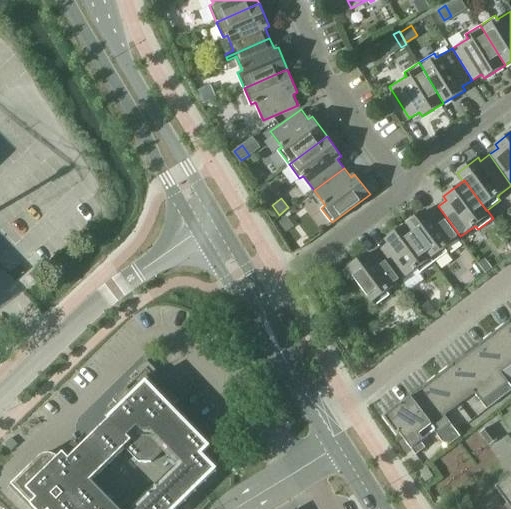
[(426,209),(406,224),(435,262),(449,251),(446,247),(460,236),(438,206),(429,213),(426,209)]
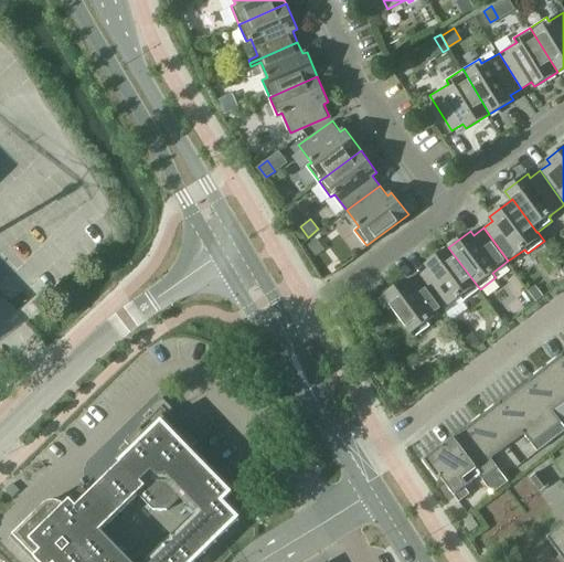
[(318,237),(309,244),(317,254),(326,247),(318,237)]
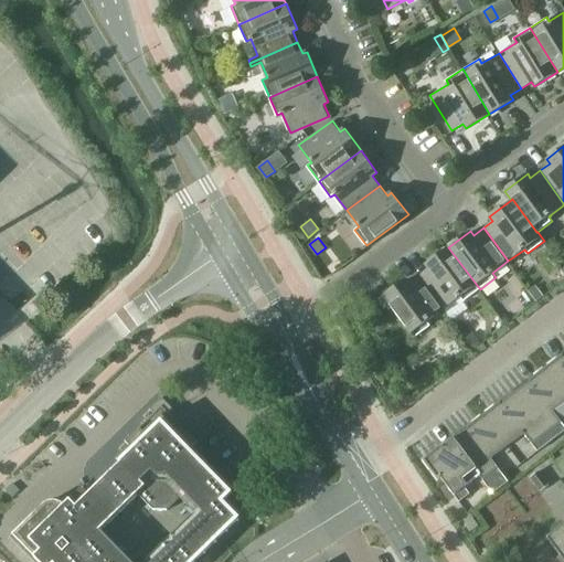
[(428,267),(419,274),(445,308),(461,296),(465,300),(480,289),(448,247),(426,264),(428,267)]
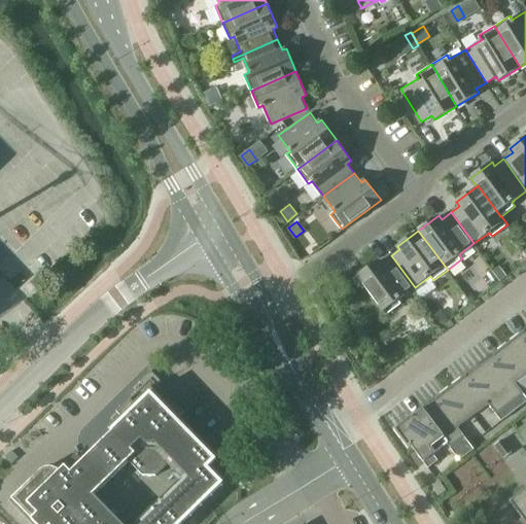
[(415,287),(391,255),(382,263),(379,259),(358,275),(387,314),(402,303),(399,299),(415,287)]
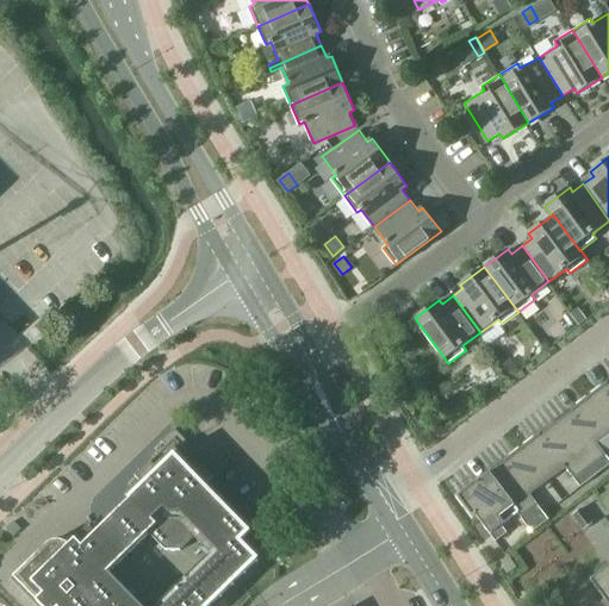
[(579,306),(572,312),(580,323),(588,317),(579,306)]
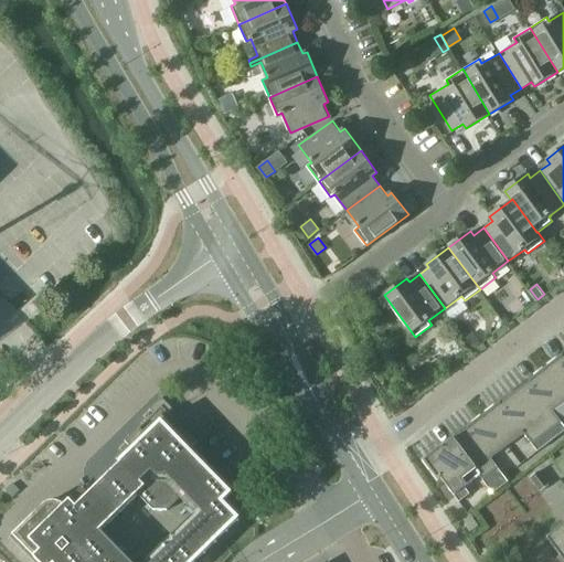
[(41,293),(32,300),(38,307),(48,298),(41,293)]
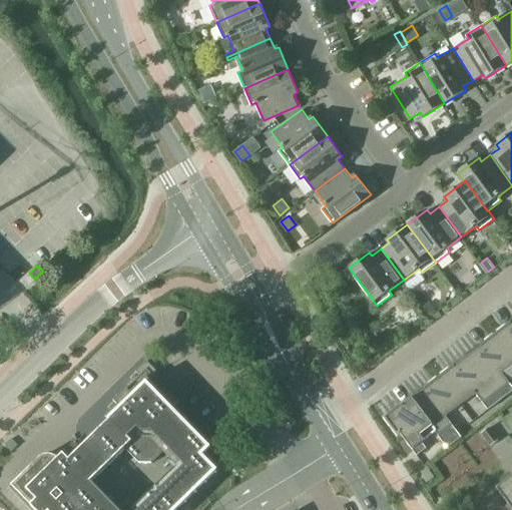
[(429,300),(422,305),(427,312),(434,307),(429,300)]
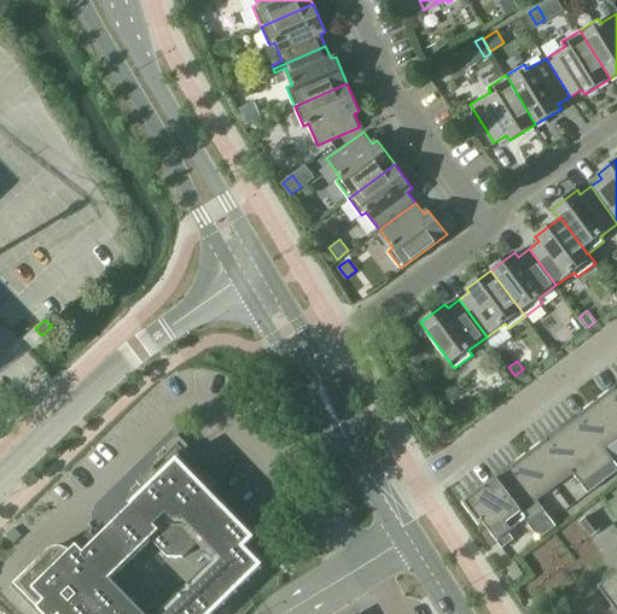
[(616,386),(598,399),(616,424),(616,386)]
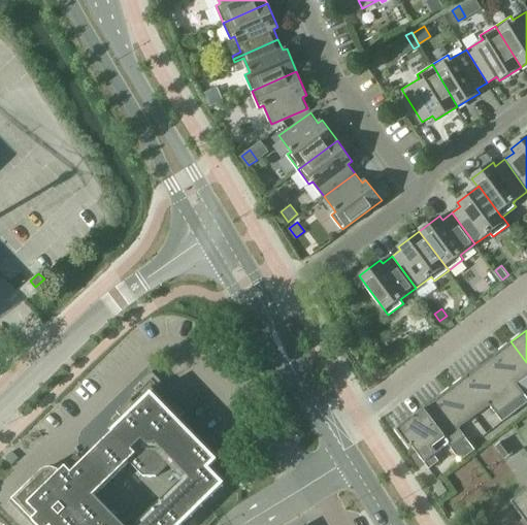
[(526,395),(518,383),(526,375),(526,362),(511,341),(495,353),(496,354),(483,364),(517,409),(526,402),(526,395)]
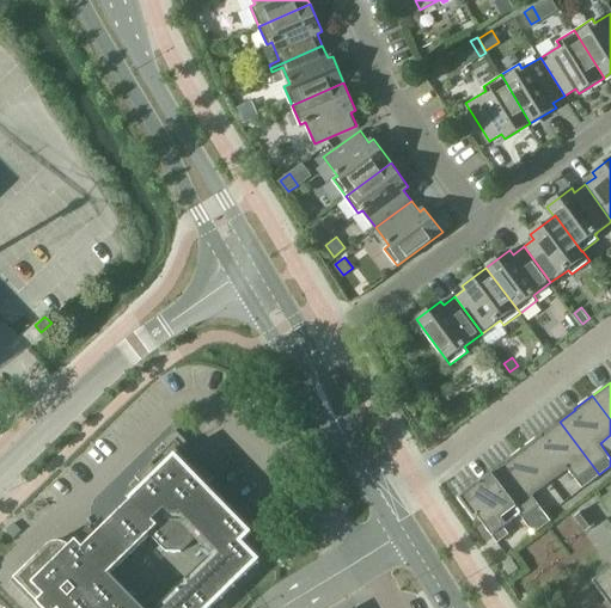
[(599,474),(560,422),(543,434),(543,433),(525,447),(551,480),(568,467),(584,486),(599,474)]
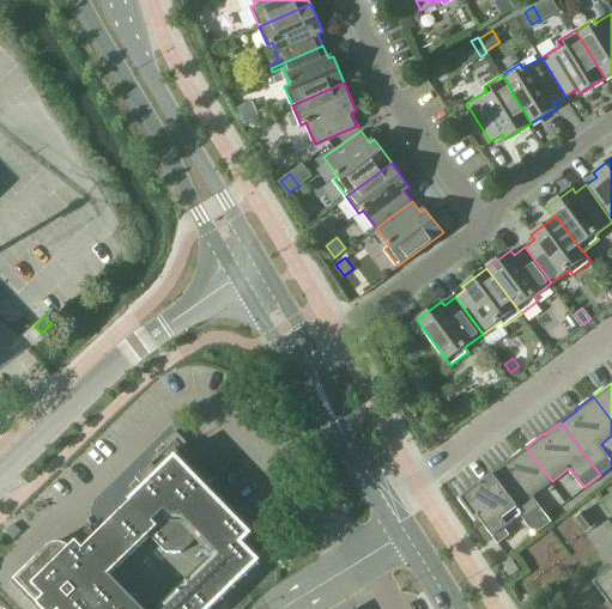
[(163,454),(132,483),(137,489),(122,503),(126,507),(100,533),(85,547),(78,540),(72,546),(68,543),(65,542),(60,541),(56,542),(52,543),(49,546),(16,578),(40,602),(38,602),(44,608),(207,608),(241,577),(259,559),(242,542),(252,533),(228,509),(231,505),(217,491),(222,486),(192,455),(197,450),(177,430),(157,449),(163,454)]
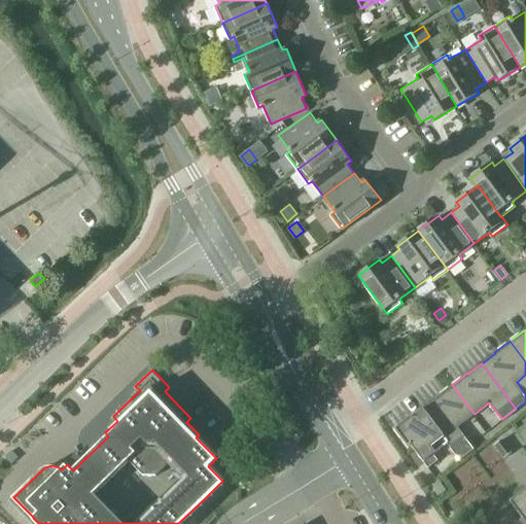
[(437,397),(424,407),(457,451),(469,441),(459,426),(475,414),(452,385),(436,396),(437,397)]
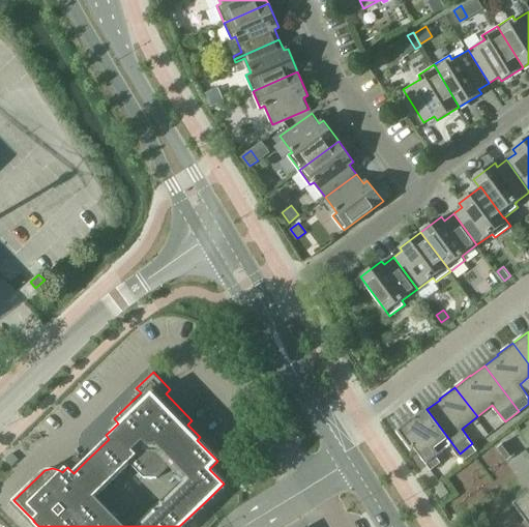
[(416,416),(398,431),(411,449),(414,446),(427,463),(437,456),(451,445),(463,462),(465,460),(460,454),(427,409),(416,416)]
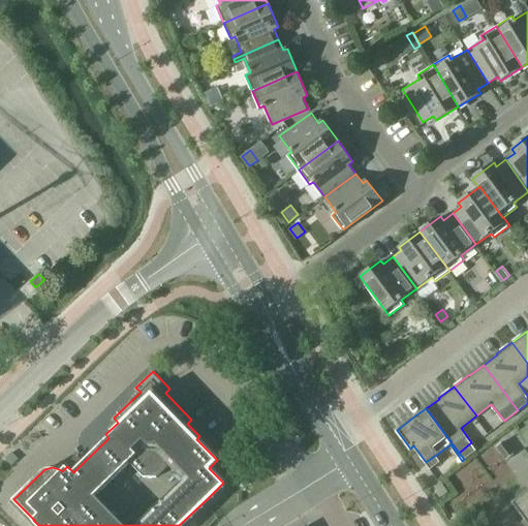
[(497,445),(507,459),(516,452),(505,439),(497,445)]
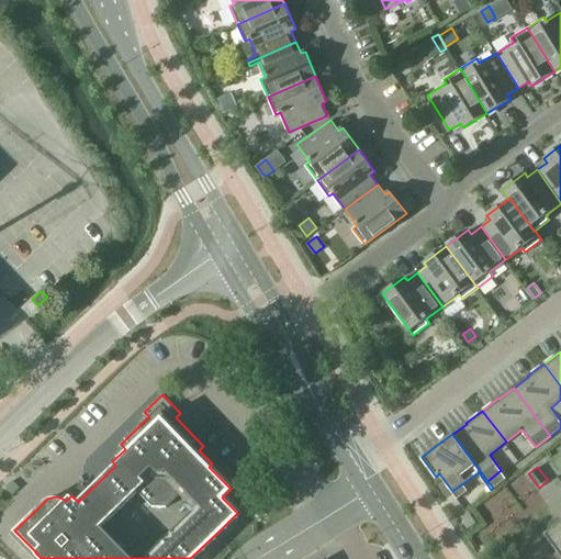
[(501,470),(487,481),(493,488),(507,478),(505,474),(501,470)]
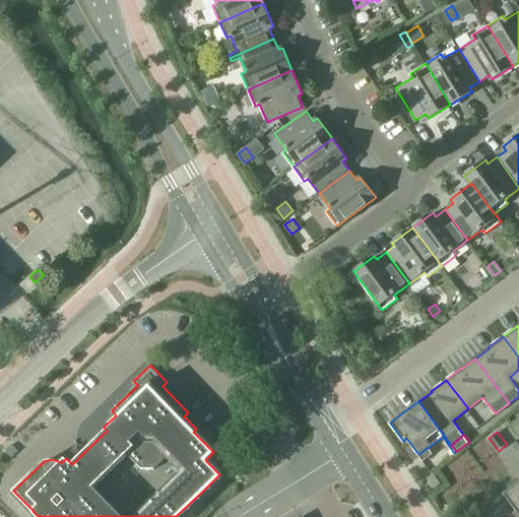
[(19,449),(13,443),(6,449),(13,455),(19,449)]
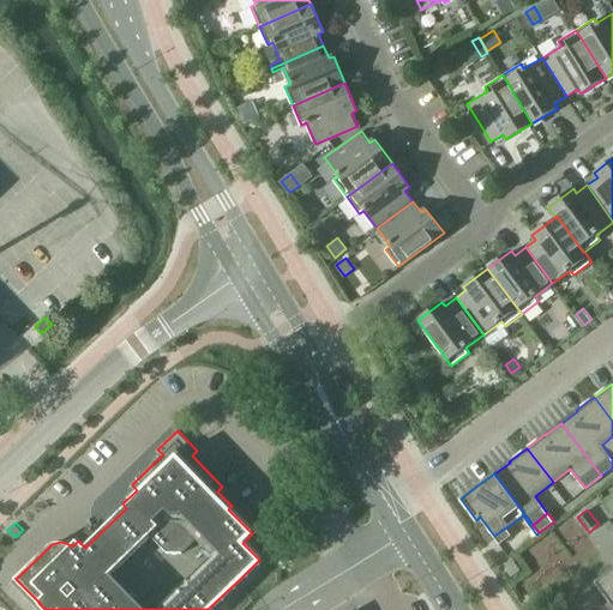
[(506,527),(494,536),(500,543),(512,535),(506,527)]
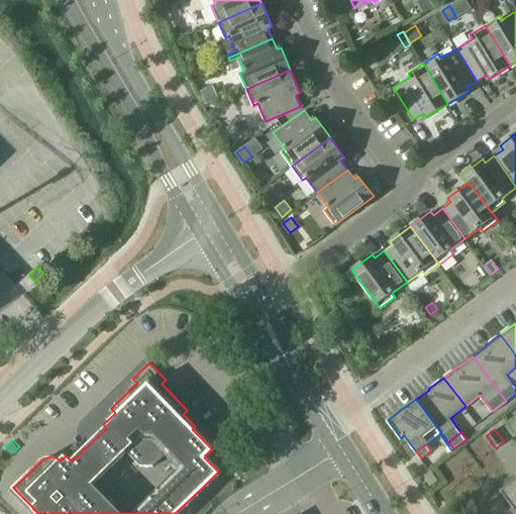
[(438,479),(433,472),(426,477),(431,484),(438,479)]
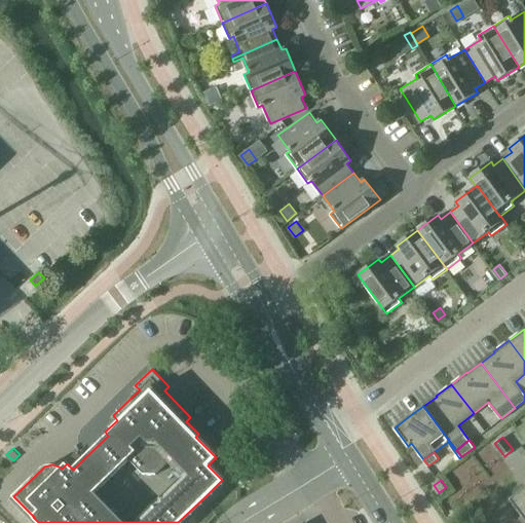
[(524,488),(512,498),(524,516),(524,488)]
